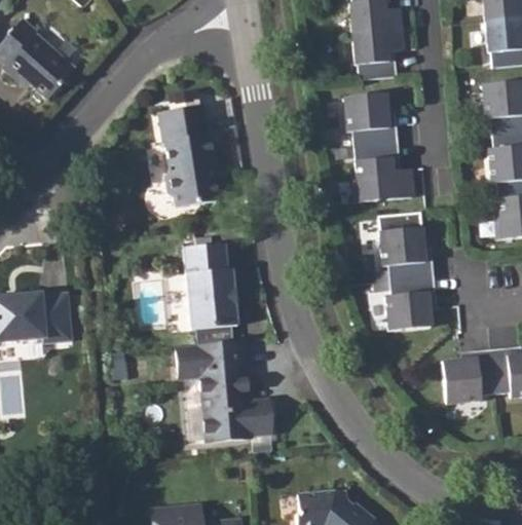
[(352,0),(359,59),(364,58),(365,74),(398,71),(397,53),(392,53),(390,44),(402,43),(399,7),(386,8),(386,0),(393,0),(352,0)]
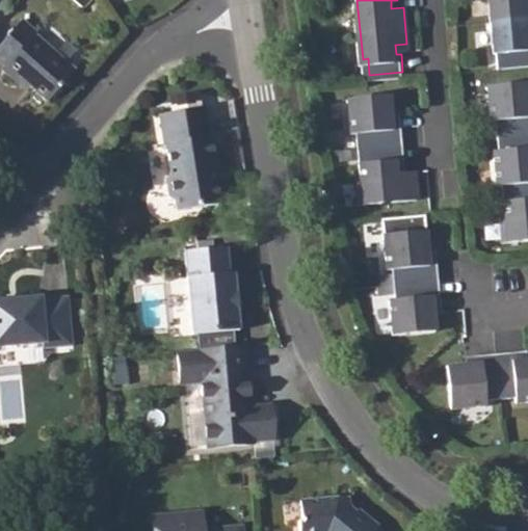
[(494,0),(498,47),(502,47),(503,63),(523,62),(517,0),(494,0)]
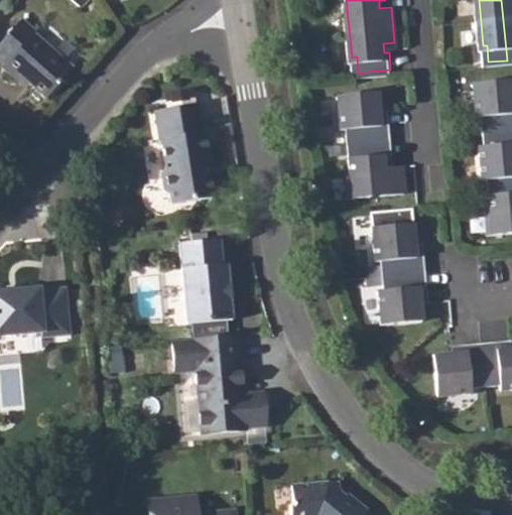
[(501,0),(507,60),(511,59),(511,0),(501,0)]
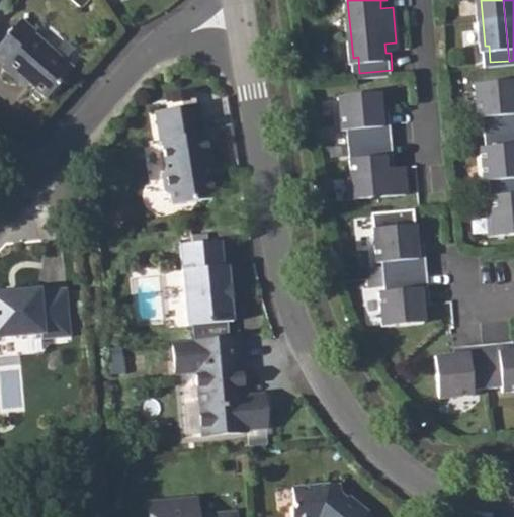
[(33,85),(34,86),(49,99),(76,70),(37,34),(40,31),(27,20),(26,18),(0,46),(0,55),(9,64),(6,67),(30,88),(33,85)]
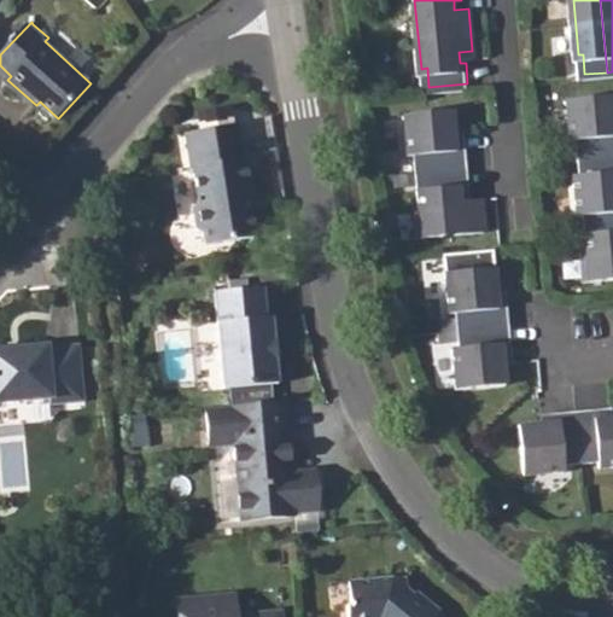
[(579,175),(583,214),(589,214),(591,246),(584,246),(587,279),(612,275),(612,110),(611,92),(571,94),(574,135),(582,134),(585,175),(579,175)]
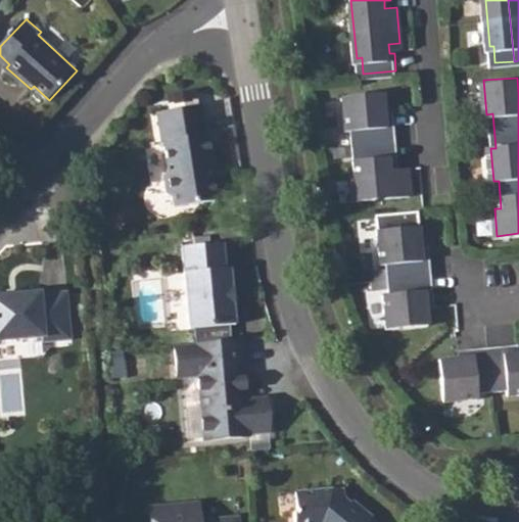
[(385,90),(343,94),(346,127),(351,127),(357,176),(351,176),(352,198),(414,193),(412,165),(392,167),(391,153),(396,152),(394,123),(388,123),(385,90)]
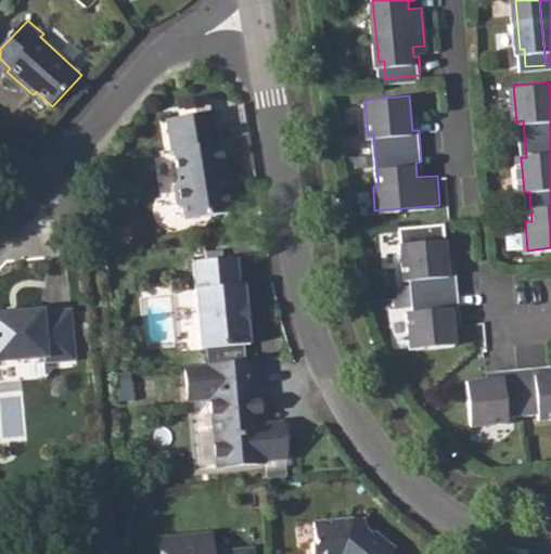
[(215,108),(164,116),(168,150),(175,149),(179,178),(175,183),(178,206),(184,209),(186,218),(232,210),(226,174),(230,174),(225,140),(220,141),(215,108)]
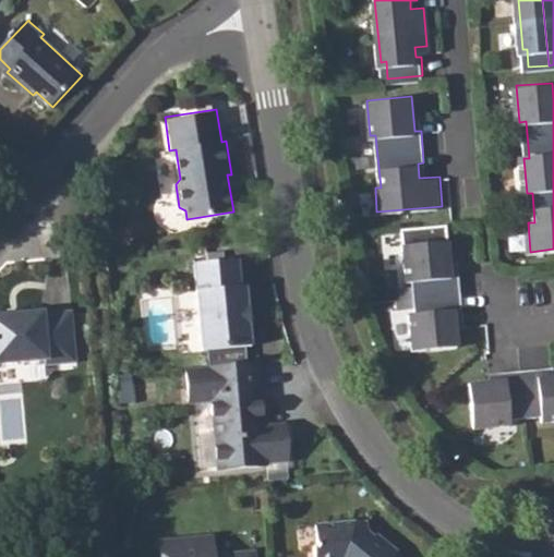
[(412,275),(416,311),(409,311),(412,348),(455,343),(453,318),(452,306),(448,273),(446,240),(405,243),(407,275),(412,275)]
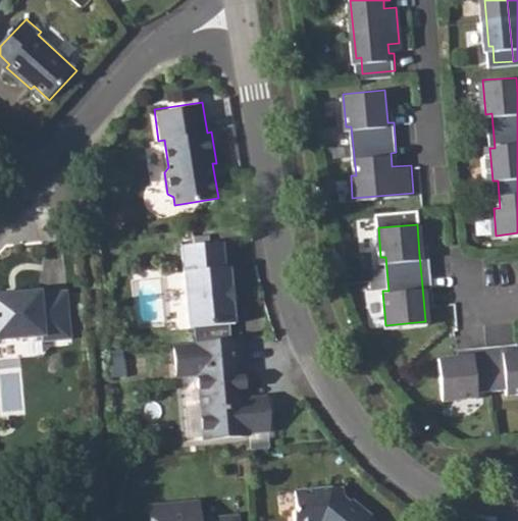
[(224,244),(185,247),(192,328),(237,324),(232,268),(227,268),(224,244)]
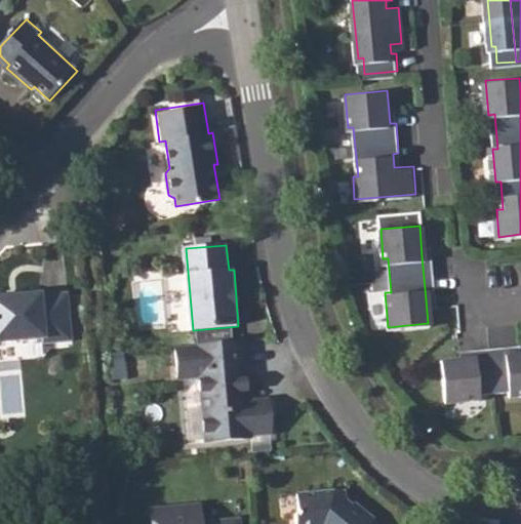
[(429,255),(422,256),(425,288),(432,288),(429,255)]
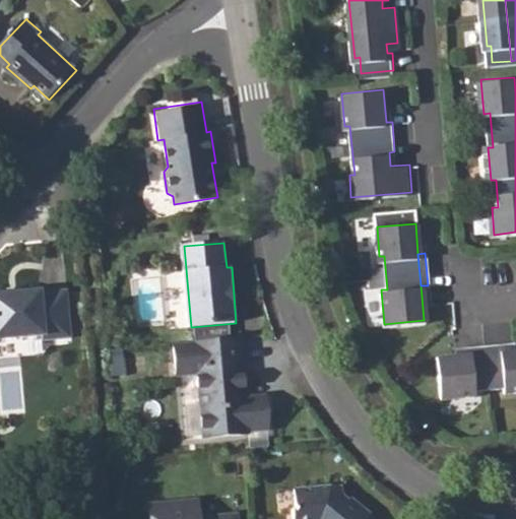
[(44,287),(0,293),(0,336),(45,334),(46,339),(72,337),(68,289),(44,292),(44,287)]
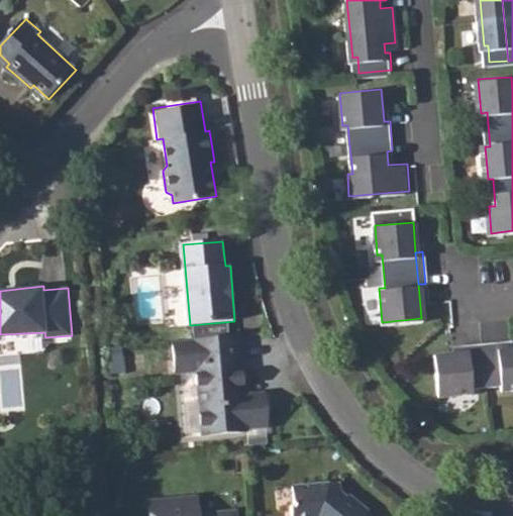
[(425,294),(419,295),(421,318),(427,318),(425,294)]
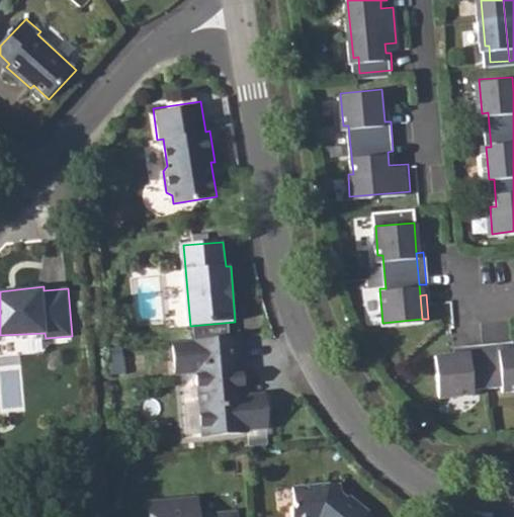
[(239,336),(218,338),(227,434),(250,432),(250,430),(255,430),(252,395),(247,396),(244,367),(241,367),(239,336)]
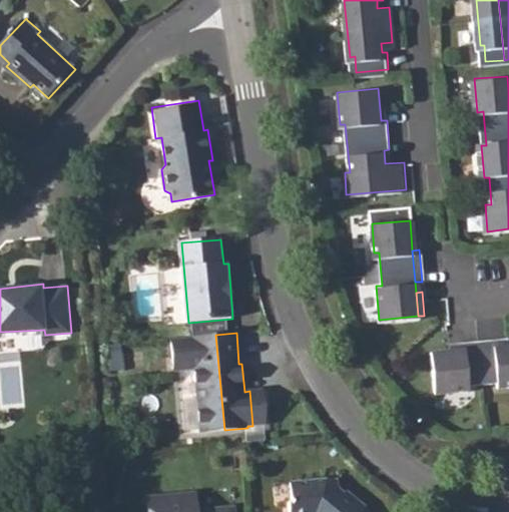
[(215,335),(174,339),(177,371),(196,370),(202,432),(224,430),(215,335)]
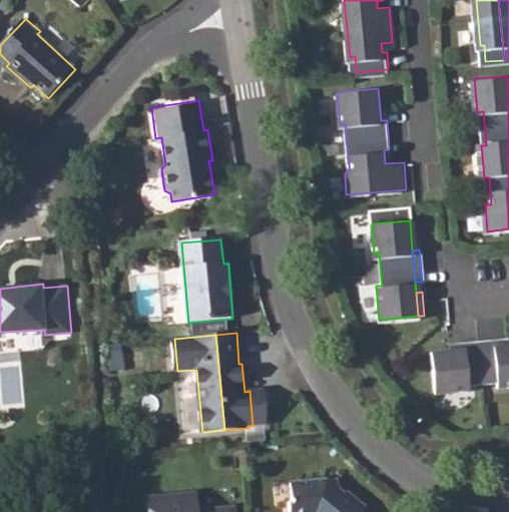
[(470,351),(446,353),(449,393),(474,391),(474,387),(502,384),(502,389),(508,388),(508,348),(499,349),(499,344),(470,346),(470,351)]
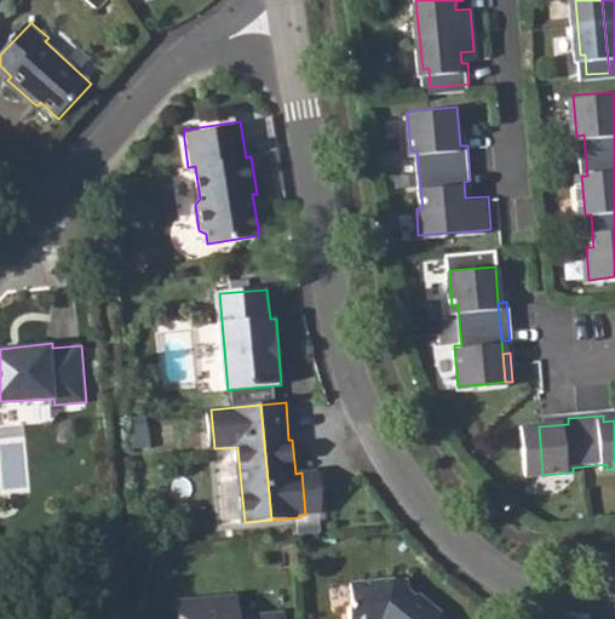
[(542,475),(539,427),(526,428),(530,476),(542,475)]
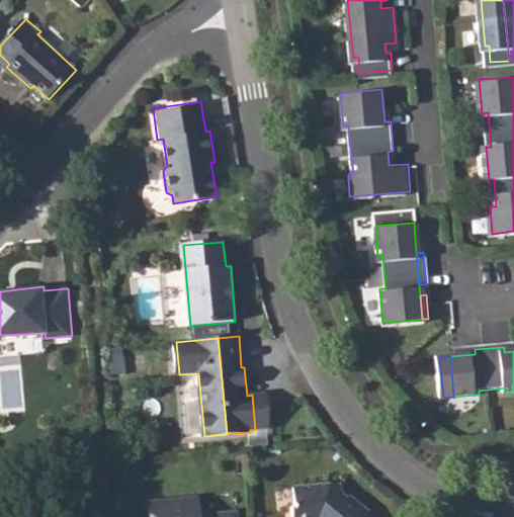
[(265,394),(252,395),(255,430),(270,428),(268,411),(266,411),(265,394)]
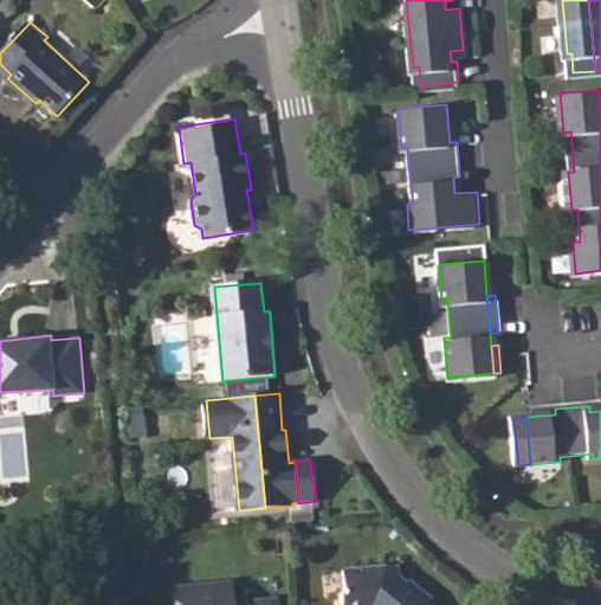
[(344,589),(341,592),(342,604),(438,604),(433,600),(434,598),(411,577),(407,580),(399,574),(399,564),(343,568),(344,589)]
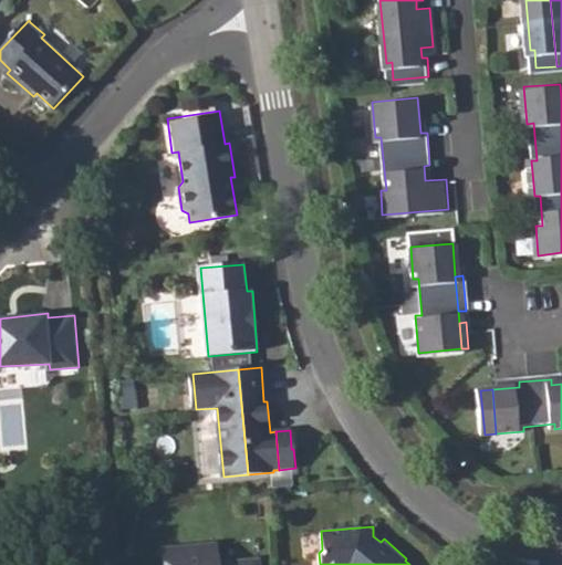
[(262,564),(262,558),(220,562),(219,544),(165,547),(166,564),(262,564)]
